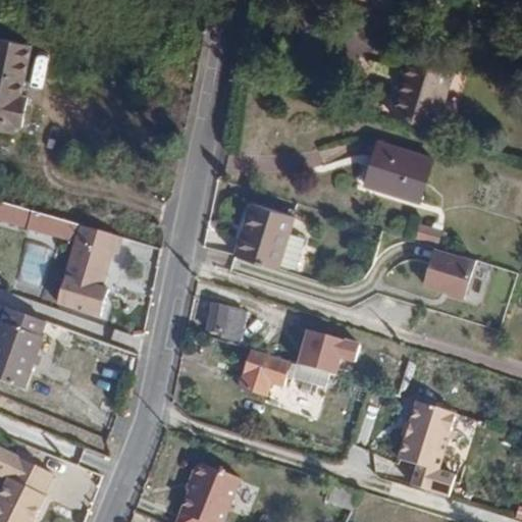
[(22,94),(34,45),(0,37),(0,129),(14,134),(15,126),(22,128),(30,97),(22,94)]
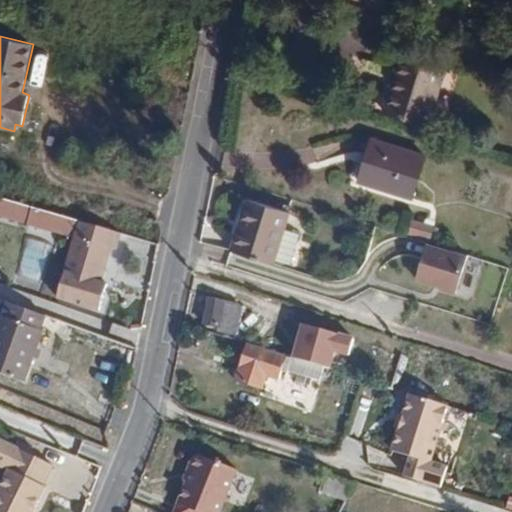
[(382,107),(425,121),(443,63),(395,48),(385,81),(389,83),(382,107)]
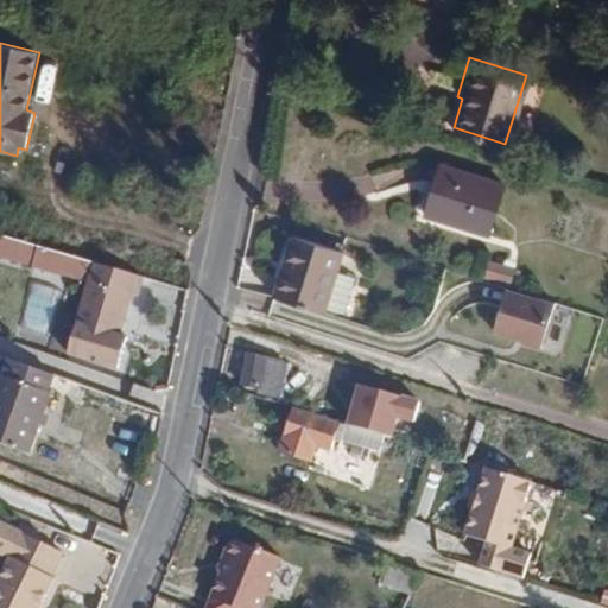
[(515,144),(512,158),(530,165),(534,150),(515,144)]
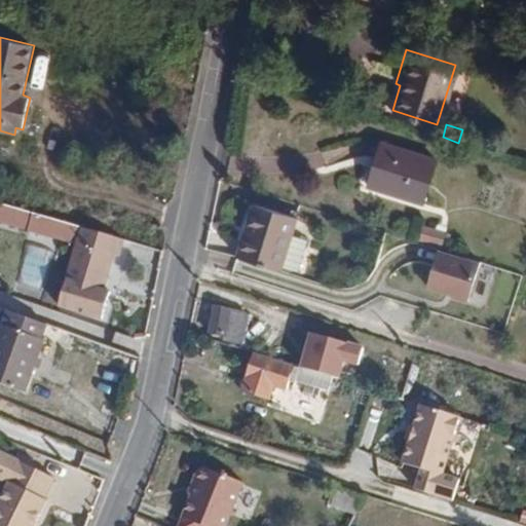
[(436,157),(380,141),(367,184),(421,201),(436,157)]
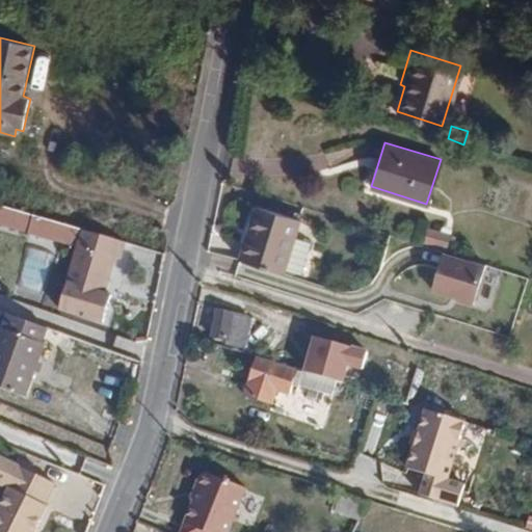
[(255,205),(238,258),(282,272),(283,268),(294,236),(299,218),(255,205)]
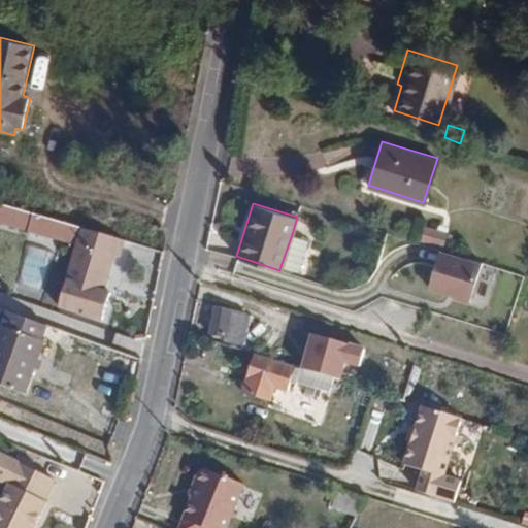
[(0,228),(28,236),(33,219),(0,209),(0,228)]
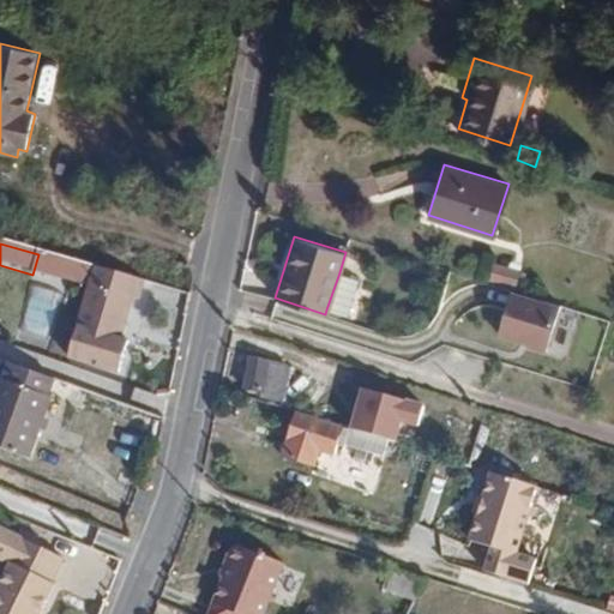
[(95,269),(38,254),(32,275),(90,288),(95,269)]
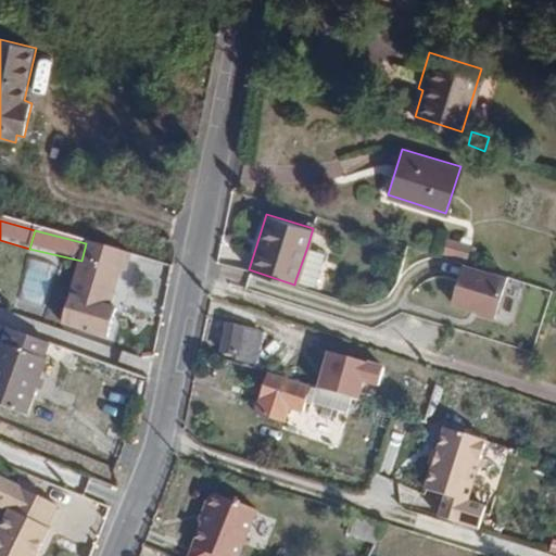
[(447,238),(443,251),(464,257),(467,245),(447,238)]
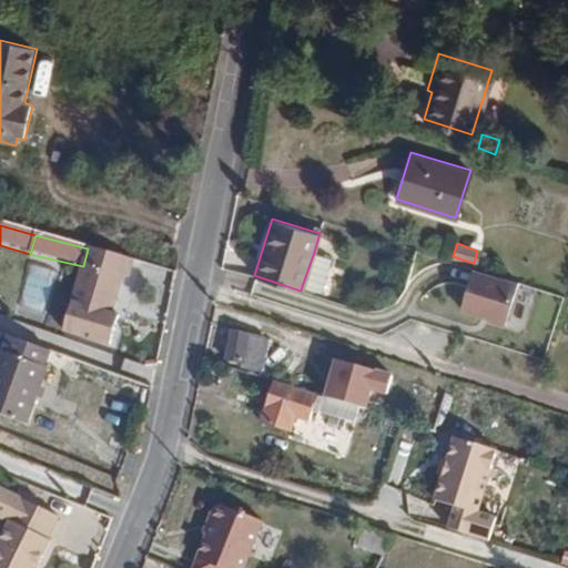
[(112,345),(120,316),(112,314),(118,295),(87,287),(93,264),(99,266),(102,256),(132,265),(133,261),(88,249),(83,266),(64,332),(112,345)]
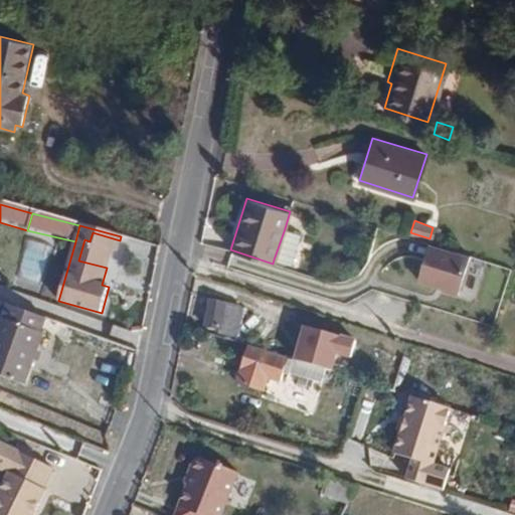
[(285,228),(274,260),(289,264),(296,241),(299,241),(301,234),(300,230),(292,228),(292,231),(285,228)]
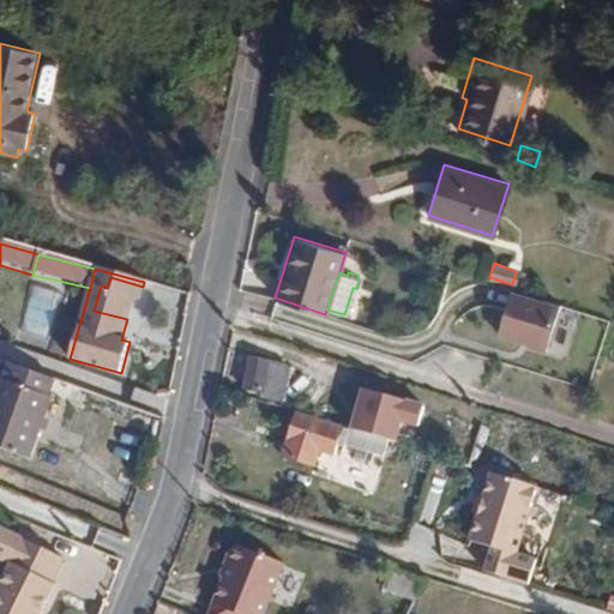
[(139,300),(143,287),(110,277),(107,288),(101,286),(94,311),(127,319),(132,298),(139,300)]
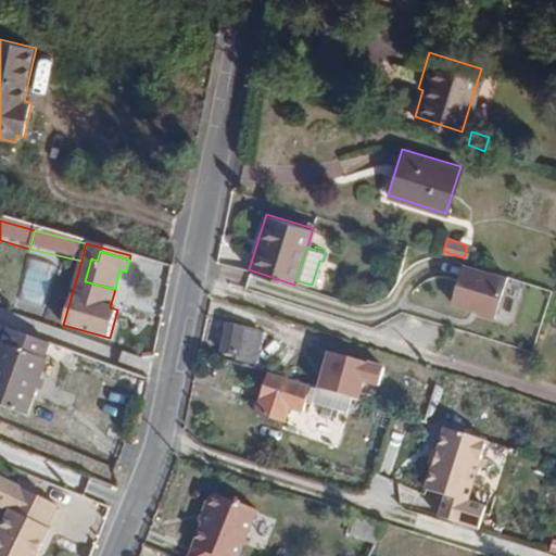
[(506,278),(463,266),(451,306),(494,318),(506,278)]
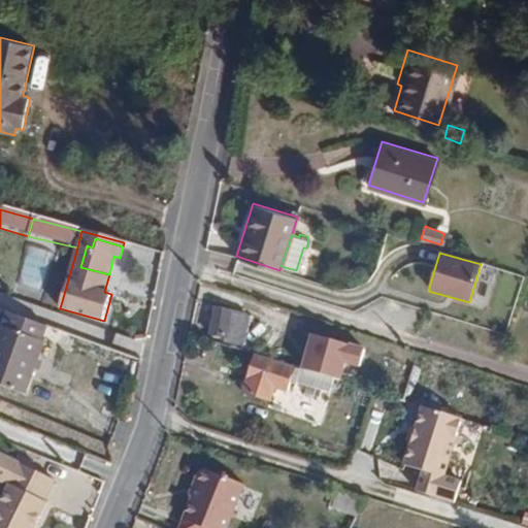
[(281,307),(262,302),(260,310),(277,316),(281,307)]
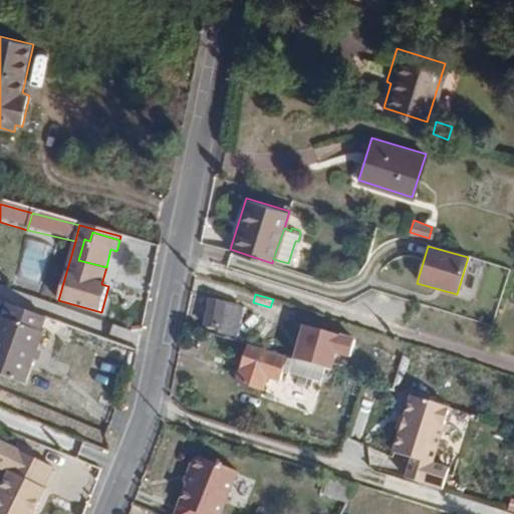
[(209,297),(204,322),(220,325),(220,330),(235,332),(239,303),(209,297)]
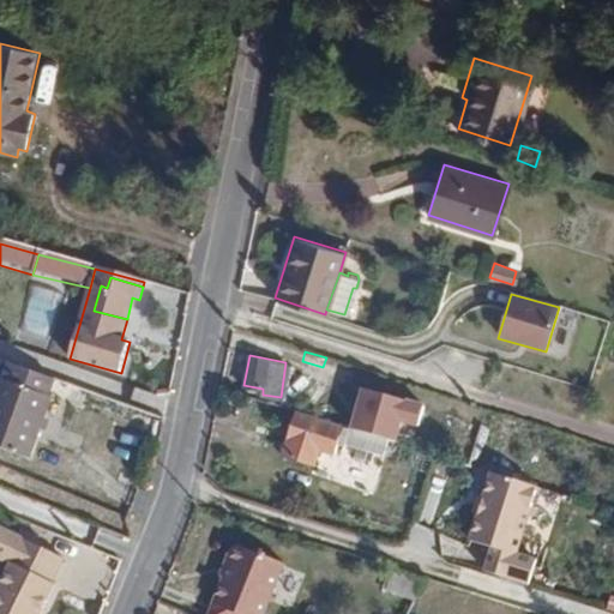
[(0,426),(35,440),(50,396),(44,393),(49,380),(6,366),(0,380),(0,426)]
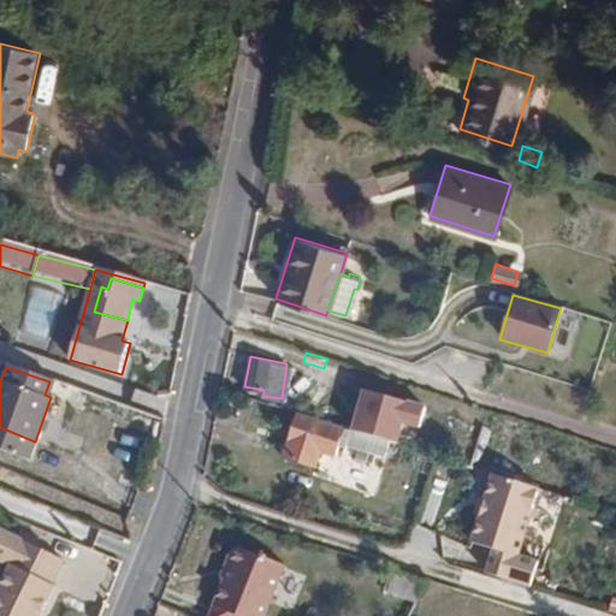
[(309,415),(307,414),(294,456),(323,466),(327,449),(336,451),(341,442),(360,448),(357,457),(367,460),(371,450),(386,455),(390,440),(309,415)]
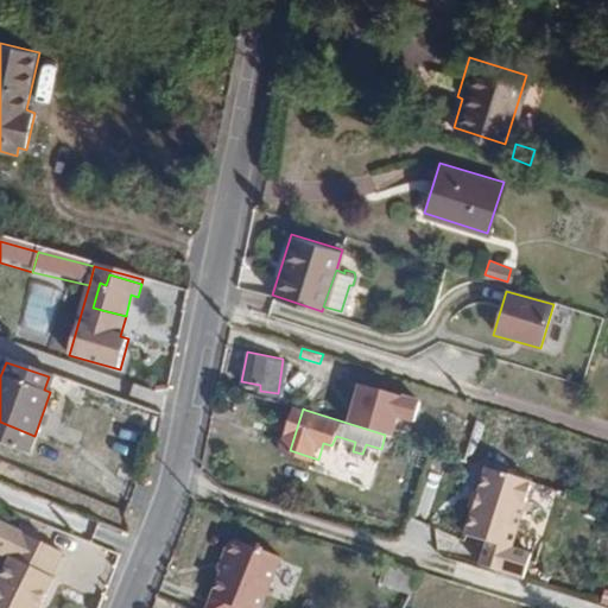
[(35,436),(0,422),(0,442),(27,454),(35,436)]
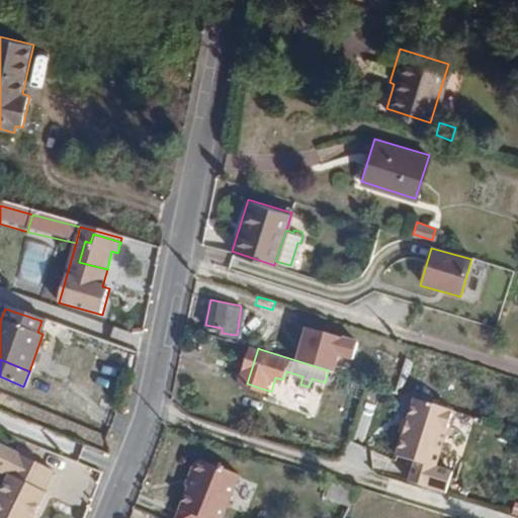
[(455,410),(414,397),(397,454),(416,460),(439,466),(455,410)]
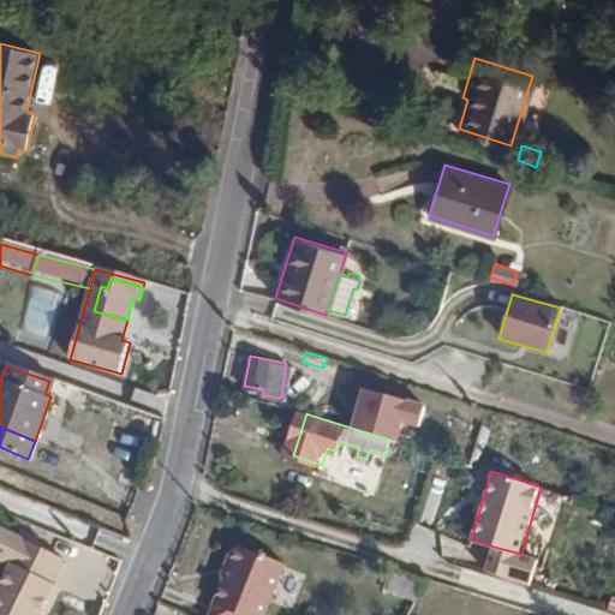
[(40,614),(66,561),(3,530),(0,532),(0,561),(11,567),(0,590),(0,614),(40,614)]
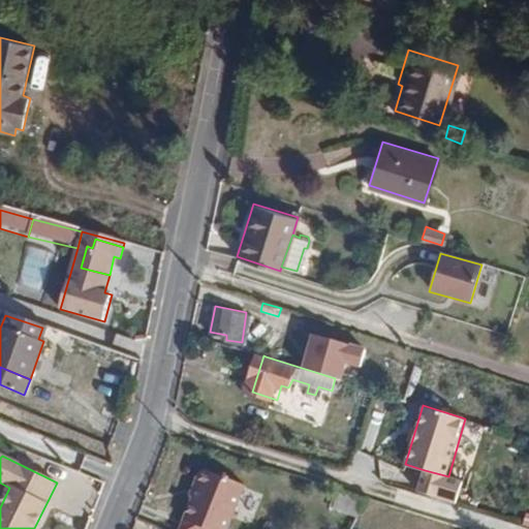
[(195,483),(178,528),(224,528),(243,483),(201,468),(196,470),(193,478),(195,483)]
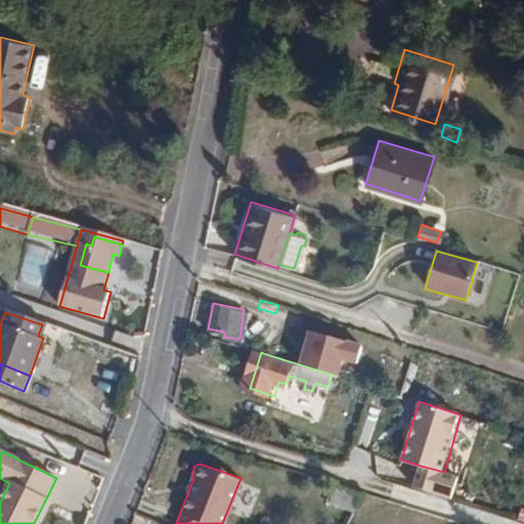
[(452,499),(459,477),(444,472),(421,466),(413,488),(452,499)]
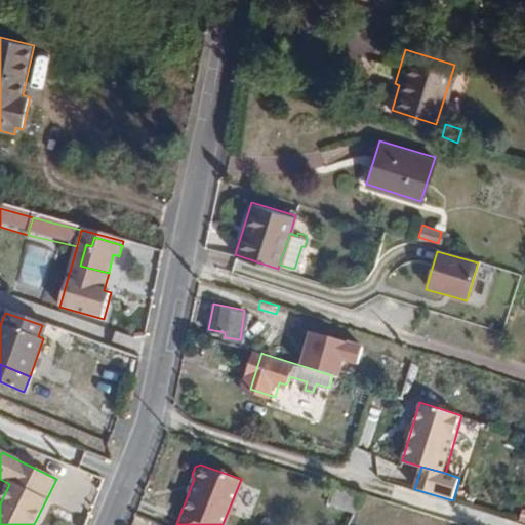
[(363,491),(338,484),(333,499),(355,507),(363,491)]
